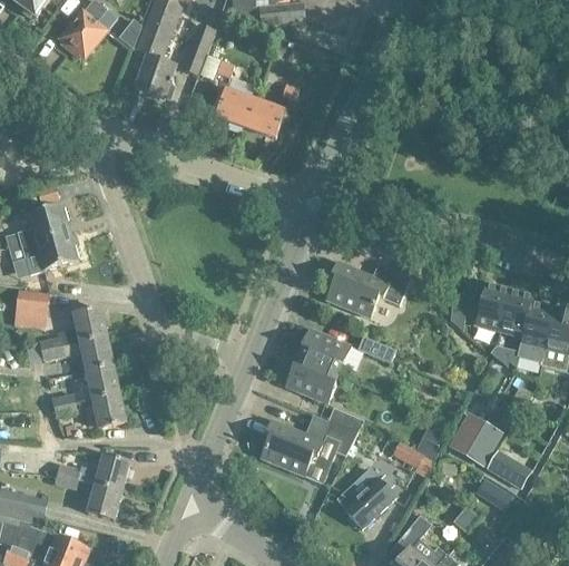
[(15,0),(18,2),(16,6),(29,15),(31,12),(35,15),(45,0),(15,0)]
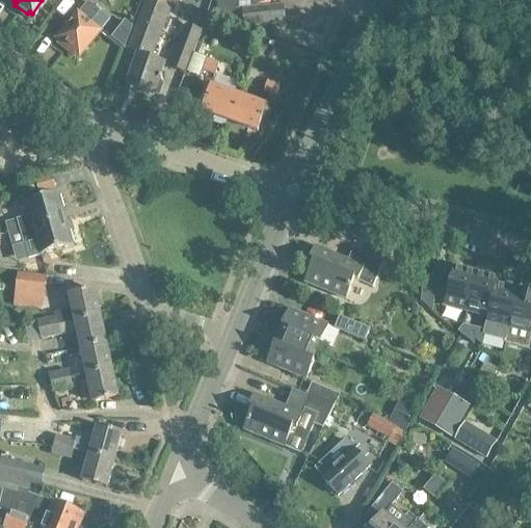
[(86,0),(58,36),(67,43),(63,46),(74,54),(76,51),(79,53),(99,28),(90,22),(100,9),(88,0),(86,0)]
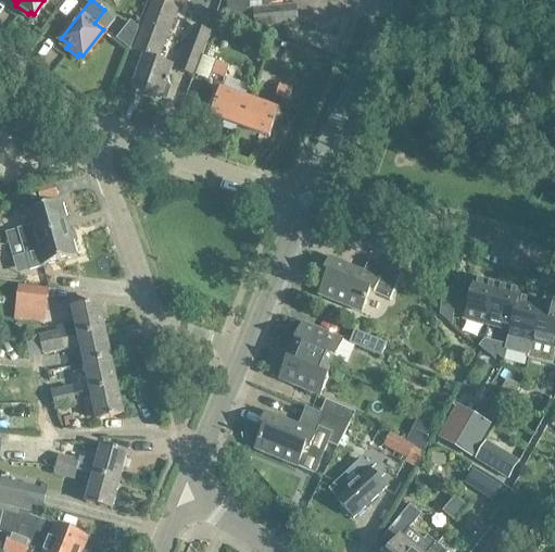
[(151,40),(162,44),(177,3),(169,0),(149,0),(129,51),(143,55),(146,57),(151,40)]
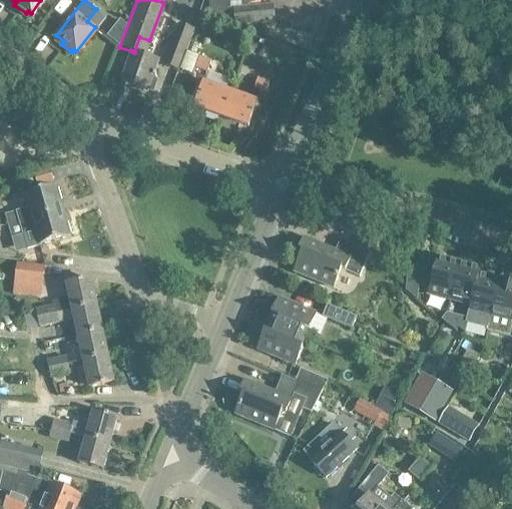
[(208,0),(210,14),(233,12),(233,22),(276,18),(274,0),(262,2),(262,0),(208,0)]
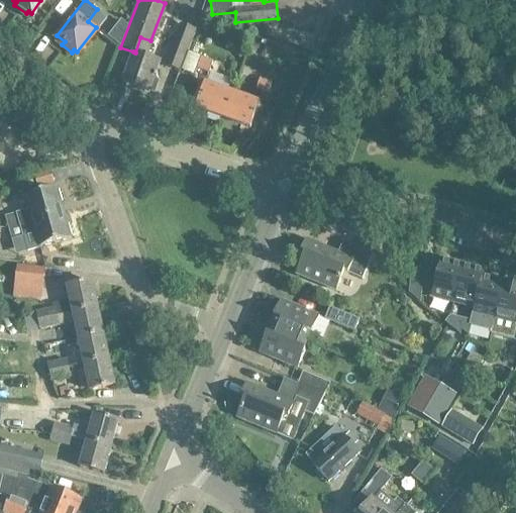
[(118,42),(126,22),(119,16),(106,33),(118,42)]
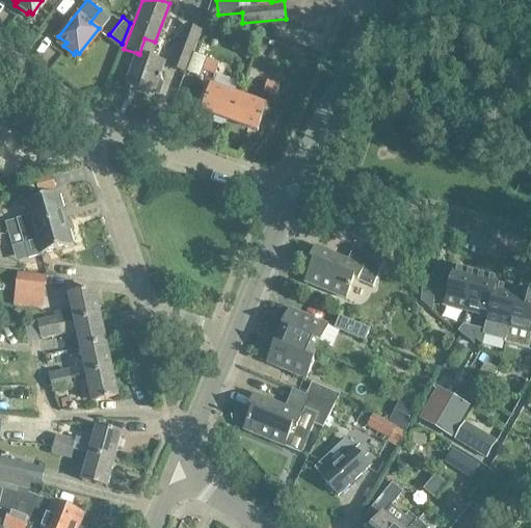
[(183,22),(167,63),(184,71),(201,27),(183,22)]
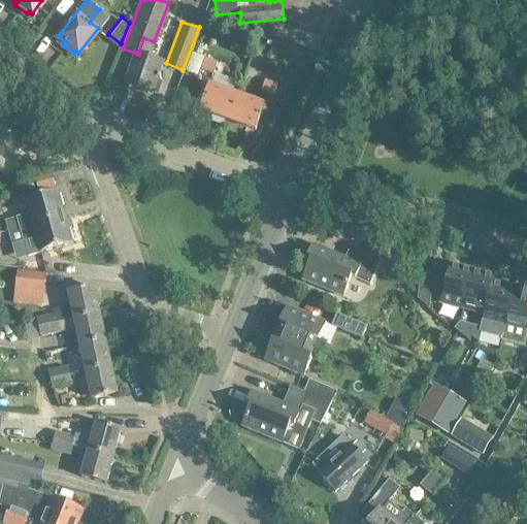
[(138,54),(136,53),(125,83),(152,92),(163,63),(147,57),(154,41),(143,38),(138,54)]
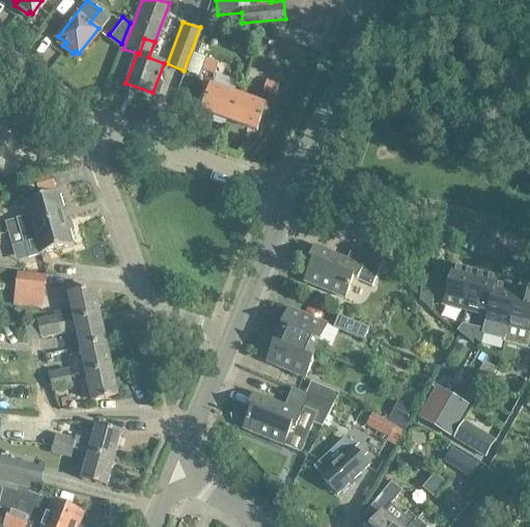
[(202,66),(214,71),(218,58),(206,54),(202,66)]
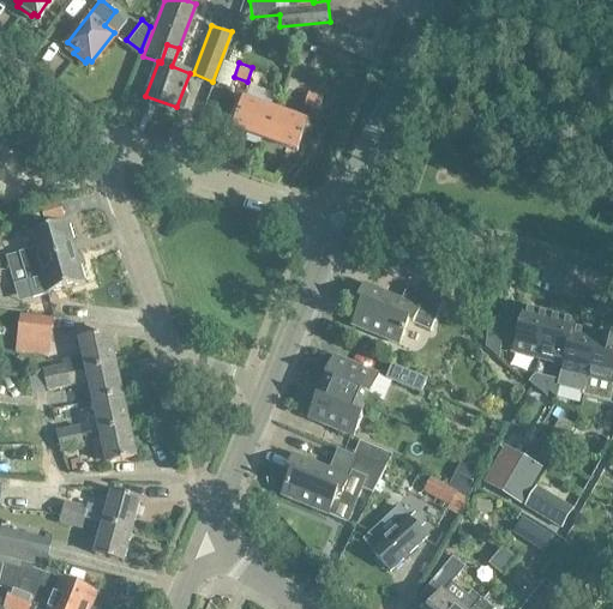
[(308,89),(304,102),(317,107),(323,94),(308,89)]
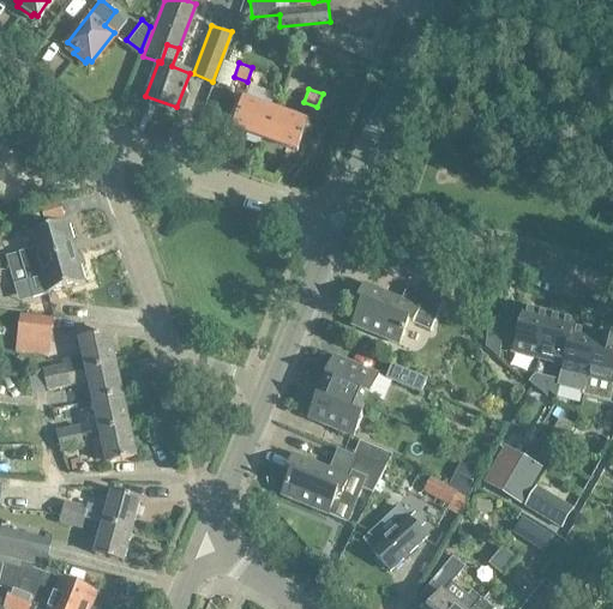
[(263,138),(274,109),(242,97),(232,127),(263,138)]
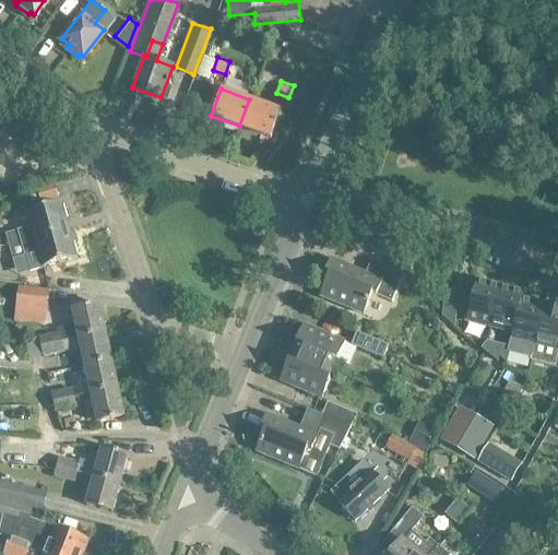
[(280,110),(249,99),(239,126),(270,137),(280,110)]
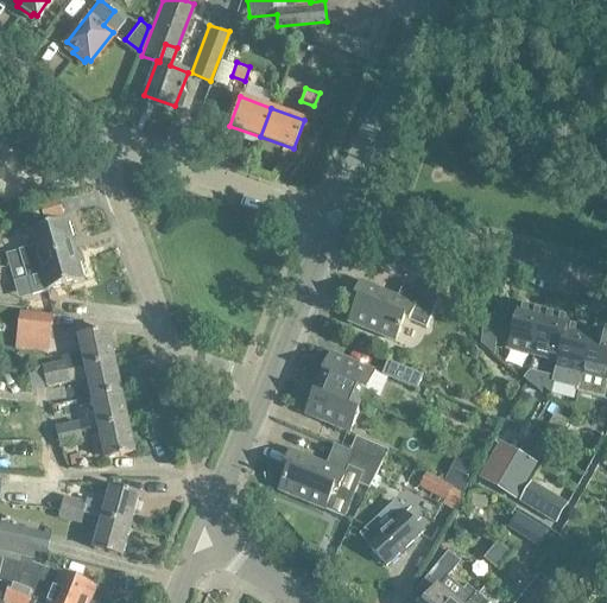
[(62,211),(58,197),(40,202),(44,216),(62,211)]
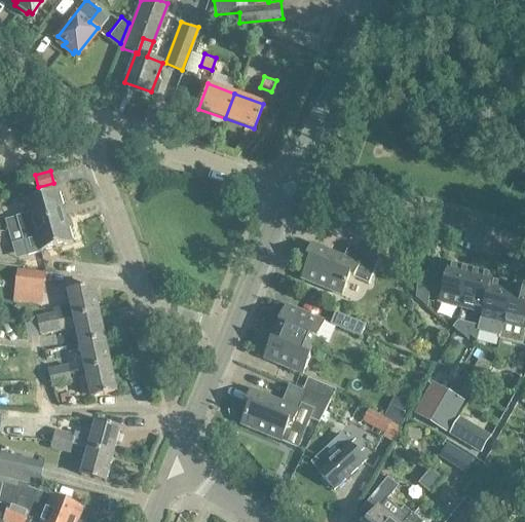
[(7,230),(32,223),(62,214),(55,190),(26,198),(17,201),(16,199),(0,203),(0,218),(3,218),(7,230)]
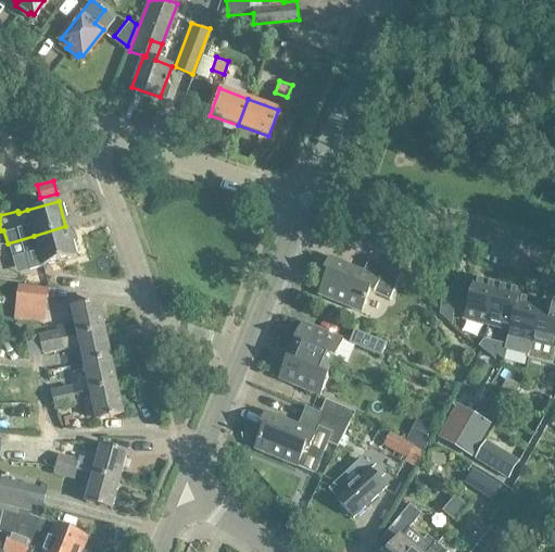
[(74,254),(65,226),(34,236),(8,243),(11,254),(37,247),(42,264),(74,254)]
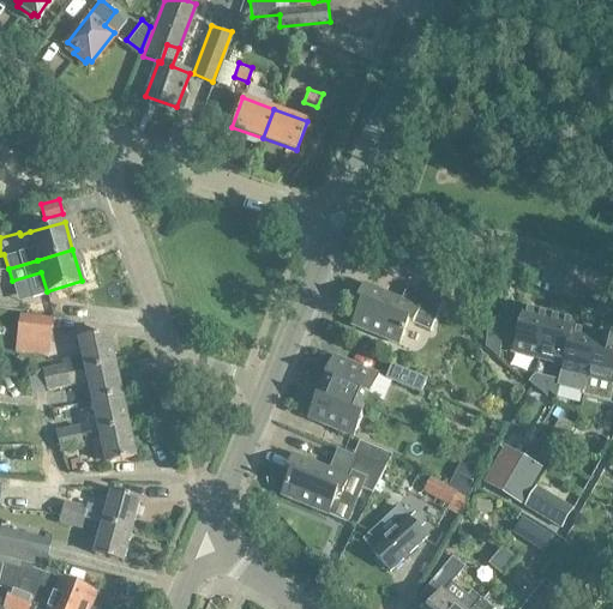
[(360,301),(350,324),(368,332),(370,330),(380,333),(379,336),(397,344),(407,321),(428,330),(442,300),(407,284),(401,299),(396,296),(395,299),(384,294),(385,291),(362,282),(355,299),(360,301)]
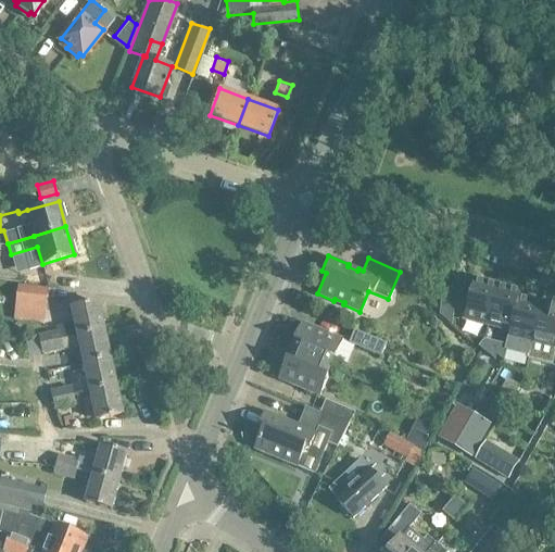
[(474,276),(463,317),(487,323),(496,283),(474,276)]
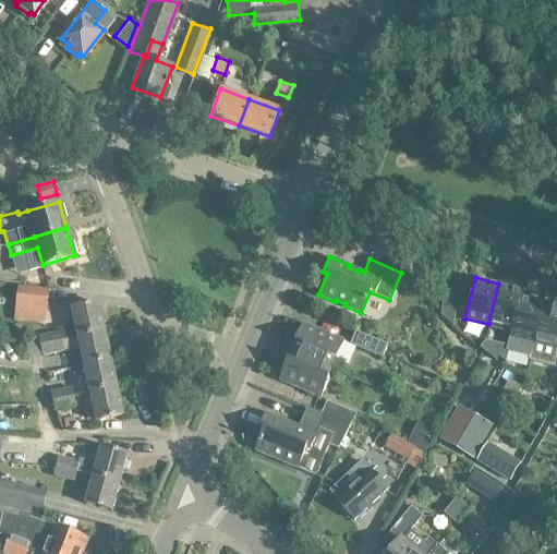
[(17,281),(15,303),(44,308),(47,285),(17,281)]
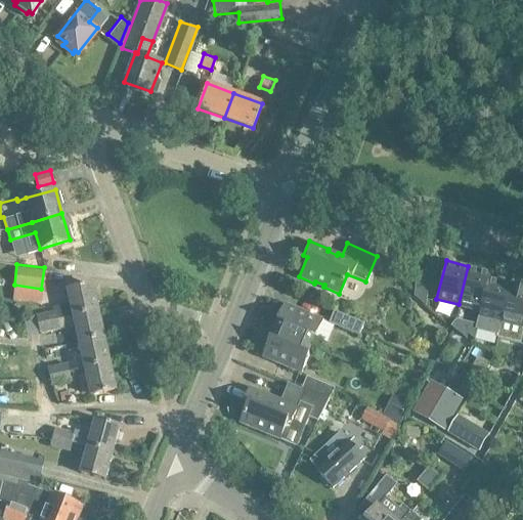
[(489,271),(468,266),(459,304),(479,309),(478,315),(489,271)]
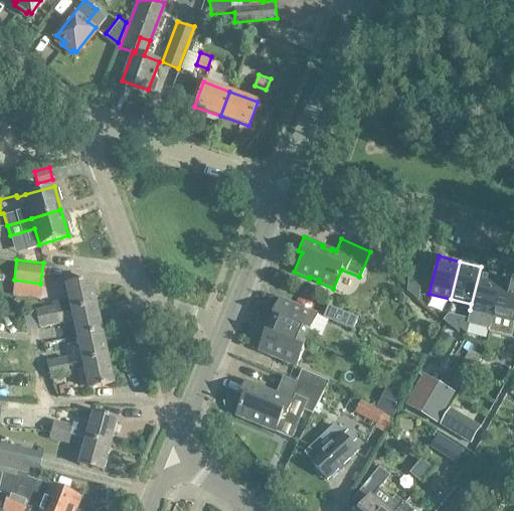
[(482,267),(481,267),(470,310),(491,315),(501,278),(481,273),(482,267)]
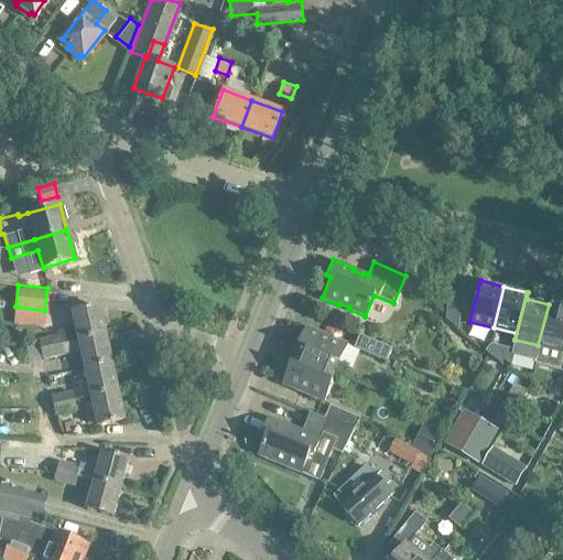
[(28,348),(105,331),(98,301),(71,307),(72,312),(69,312),(72,321),(74,321),(76,327),(25,338),(28,348)]
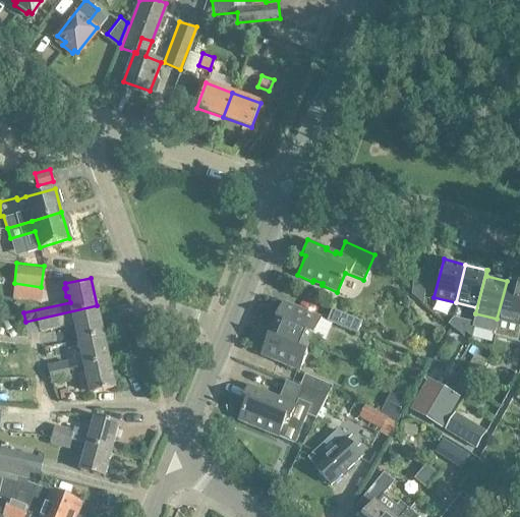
[(519,284),(507,281),(497,319),(519,325),(519,284)]
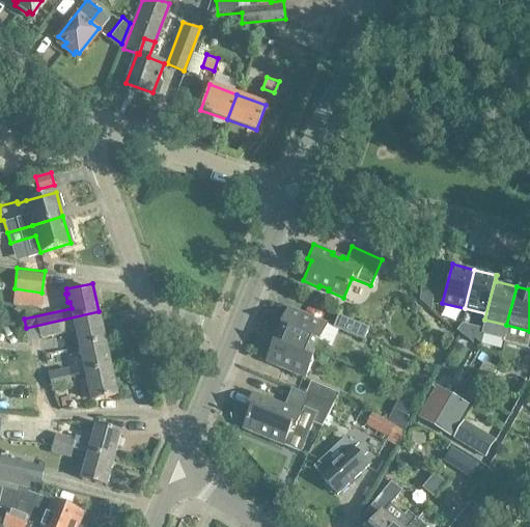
[(275,332),(313,348),(316,340),(319,341),(327,323),(287,306),(279,325),(278,324),(275,332)]
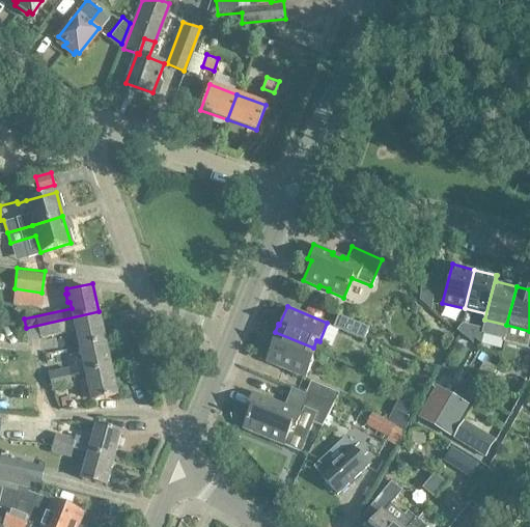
[(99,311),(26,328),(28,337),(76,327),(77,331),(74,332),(76,340),(79,340),(80,344),(105,339),(99,311)]
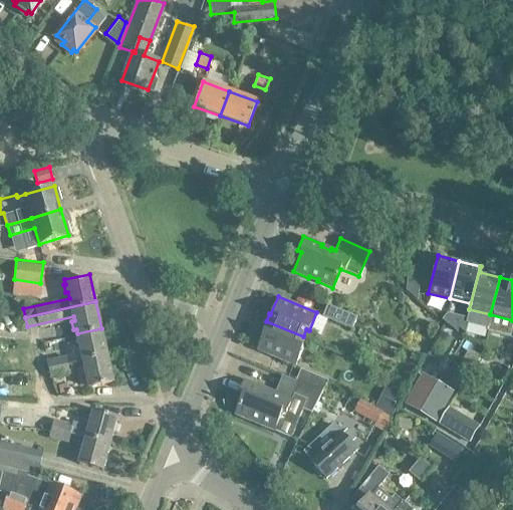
[(326,303),(321,315),(349,327),(354,315),(326,303)]
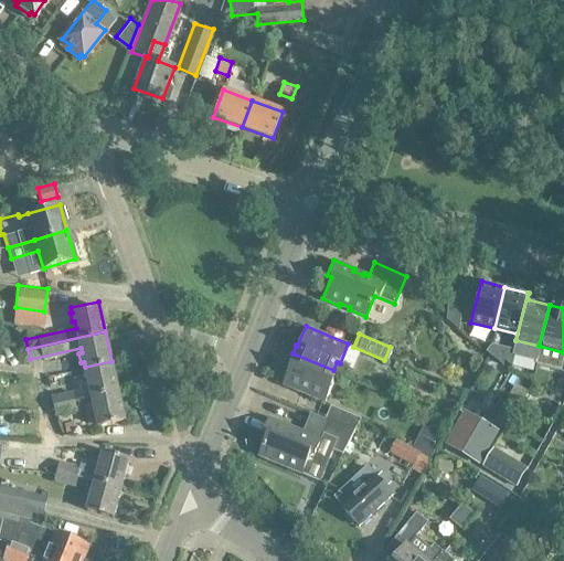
[(506,347),(503,357),(510,362),(513,348),(506,347)]
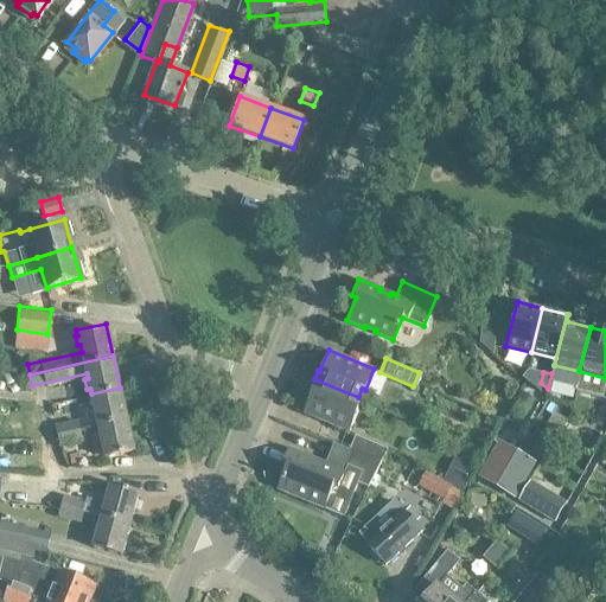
[(358,397),(314,379),(310,390),(311,390),(303,411),(348,430),(357,409),(353,408),(358,397)]
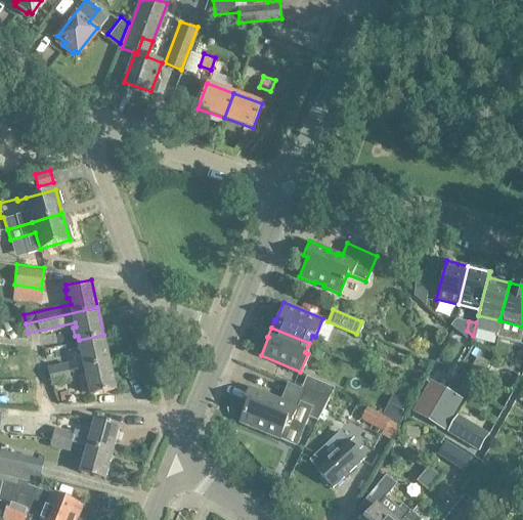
[(70,332),(36,340),(39,350),(72,342),(70,332)]
